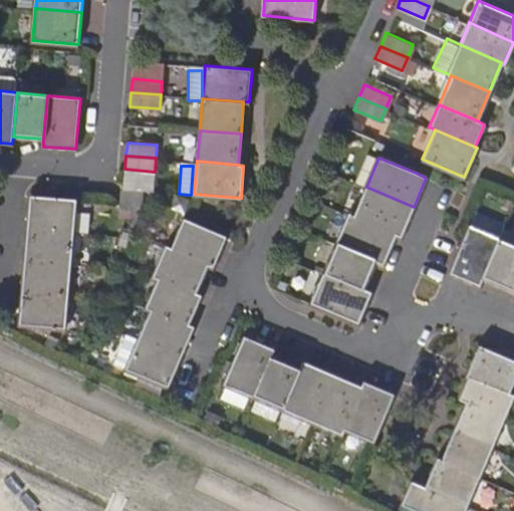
[(143,190),(153,190),(155,172),(124,169),(123,183),(122,188),(143,190)]
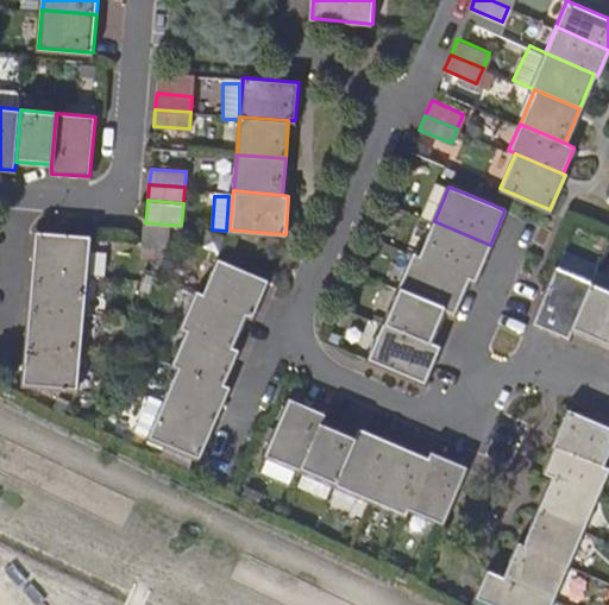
[(419,257),(470,278),(475,281),(490,245),(434,221),(419,257)]
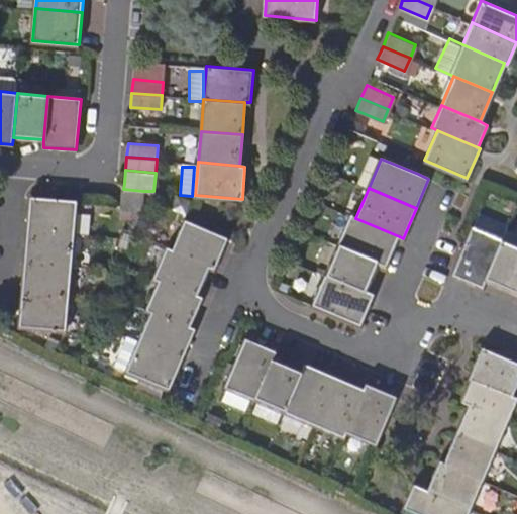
[(123,189),(122,202),(142,204),(143,191),(123,189)]
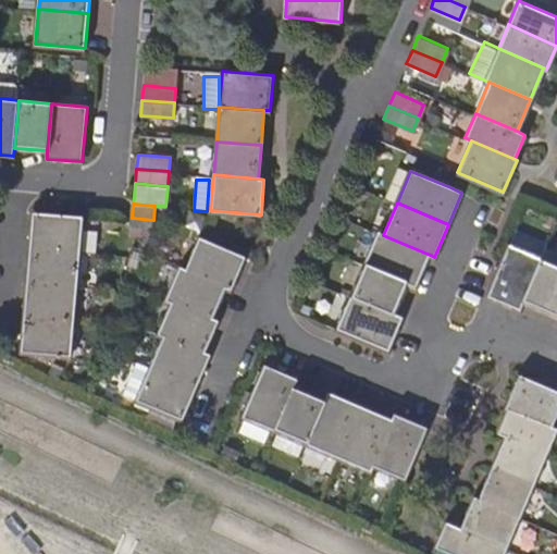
[(83,216),(33,210),(29,247),(79,251),(83,216)]
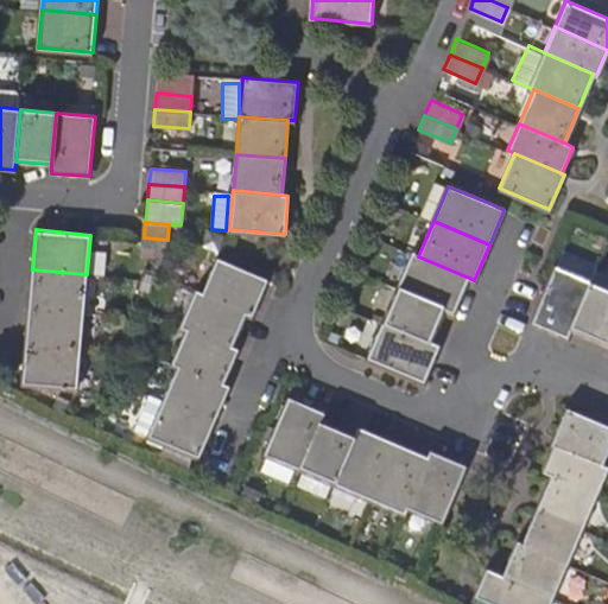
[(398,287),(445,307),(455,311),(469,278),(418,256),(412,254),(398,287)]
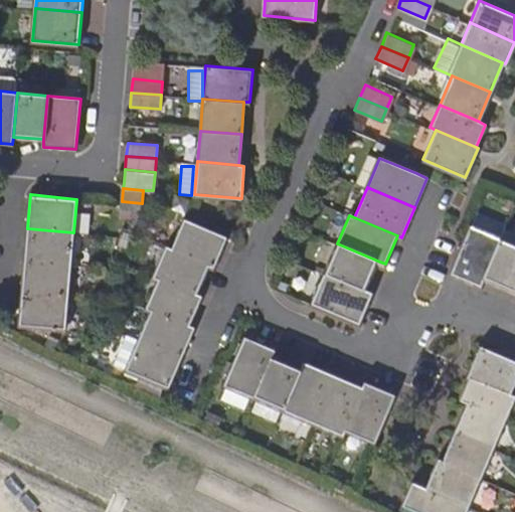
[(225,236),(183,218),(170,248),(208,265),(212,267),(225,236)]
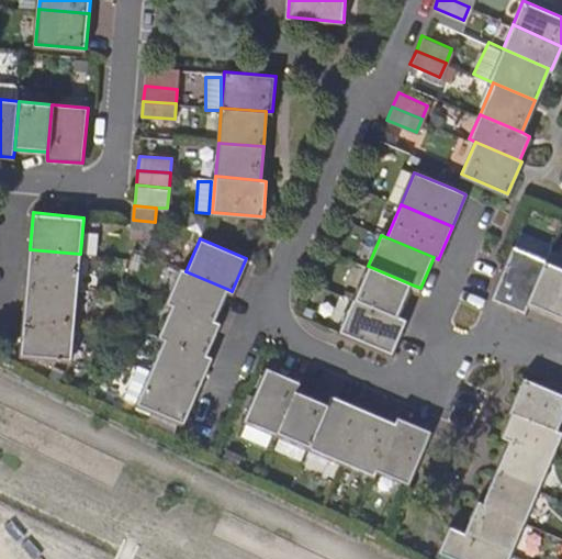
[(524,312),(527,304),(546,260),(514,246),(498,281),(492,298),(524,312)]
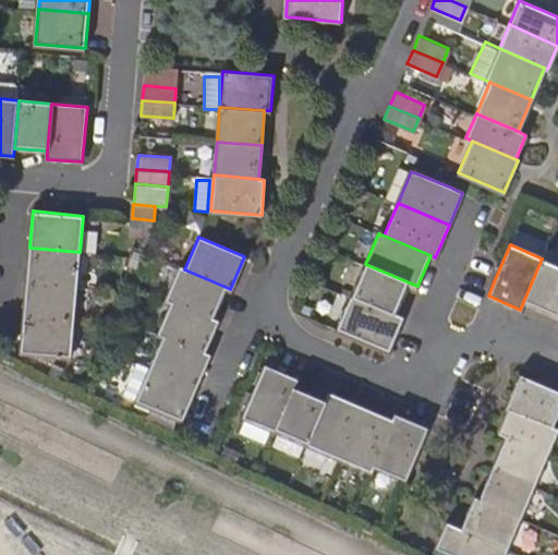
[(27,281),(76,287),(80,252),(29,248),(27,281)]
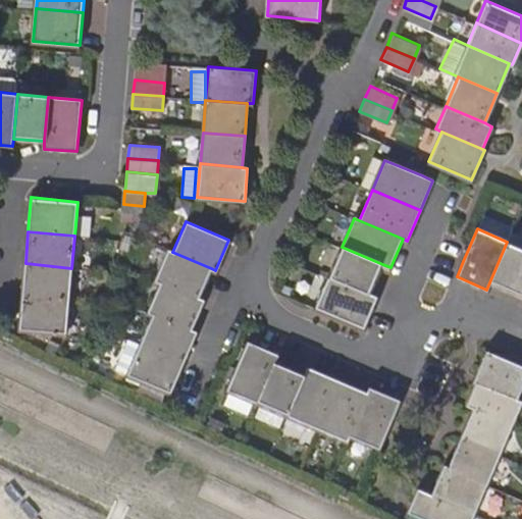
[(520,296),(521,290),(521,247),(507,242),(489,282),(520,296)]
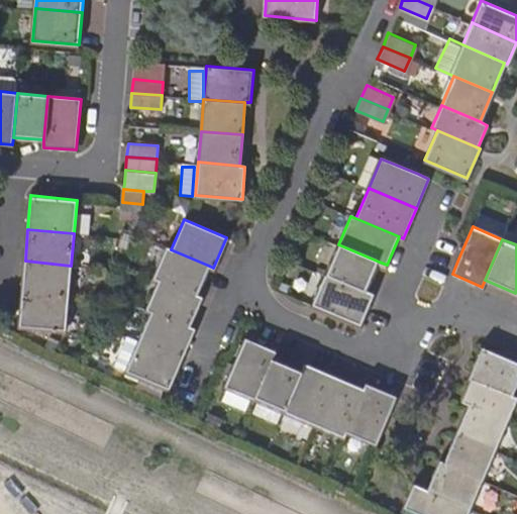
[(325,275),(366,291),(379,262),(338,244),(325,275)]
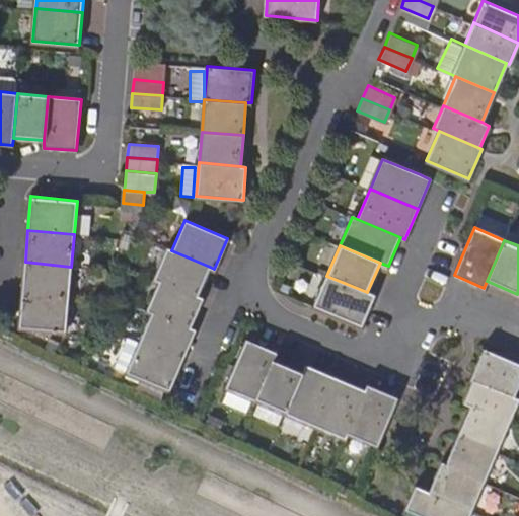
[(159,281),(198,297),(210,267),(171,250),(167,249),(154,279),(159,281)]
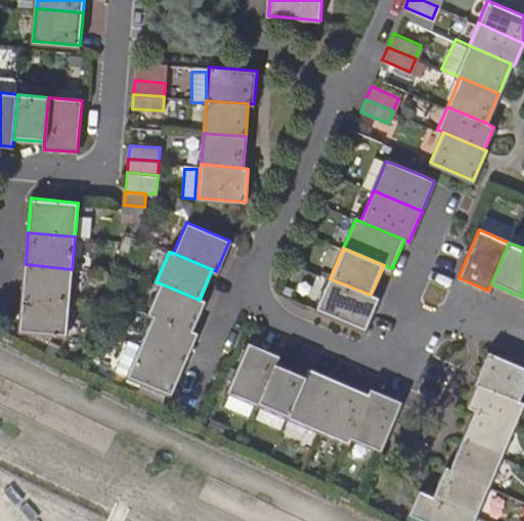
[(22,296),(69,301),(72,269),(26,264),(22,296)]
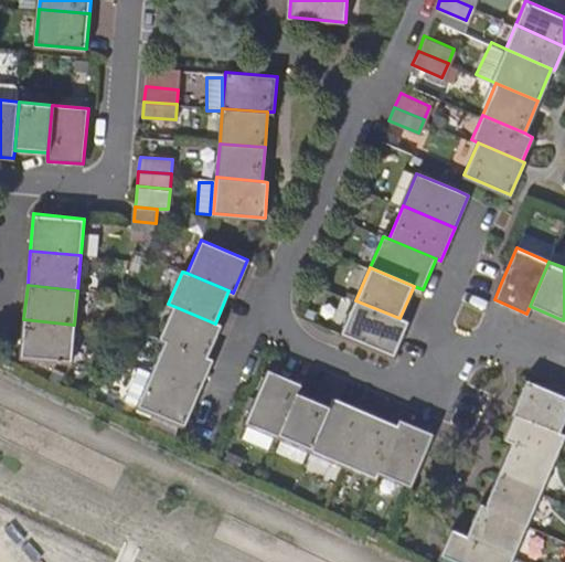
[(342,332),(394,354),(407,322),(400,318),(355,300),(342,332)]
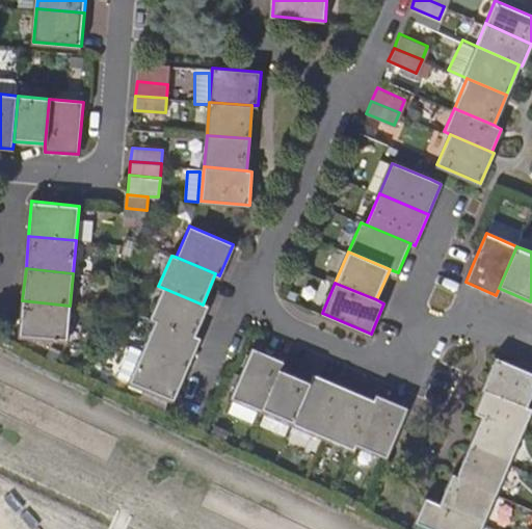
[(203,305),(163,288),(151,318),(156,320),(194,336),(207,307),(203,305)]
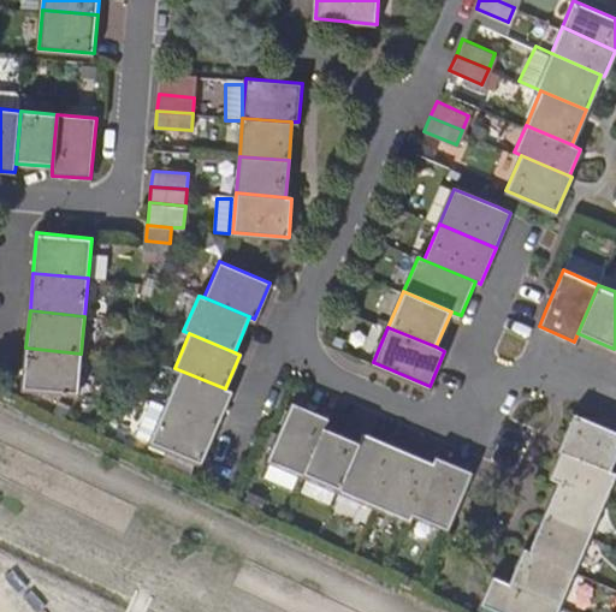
[(23,387),(77,392),(81,354),(25,348),(23,385),(23,387)]
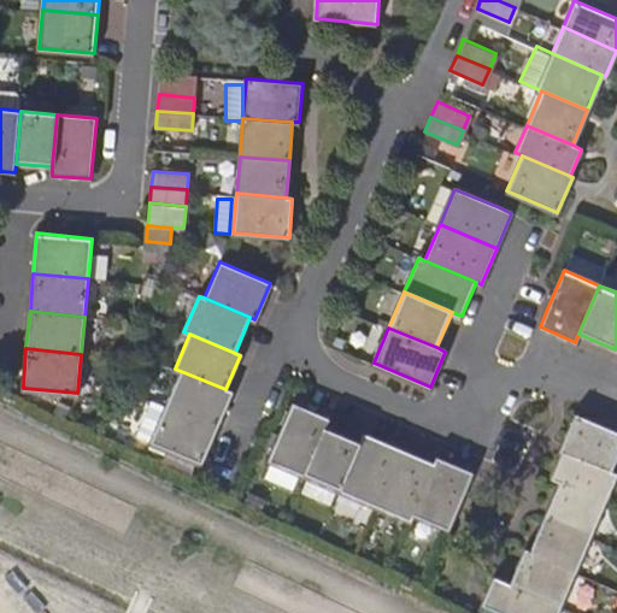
[(225,389),(181,371),(166,406),(216,426),(231,392),(225,389)]
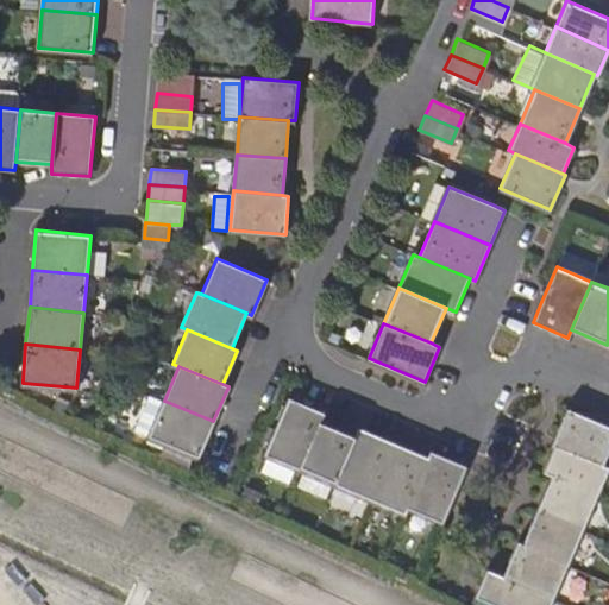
[(148,436),(193,454),(199,458),(213,421),(164,401),(149,395),(136,427),(150,433),(148,436)]
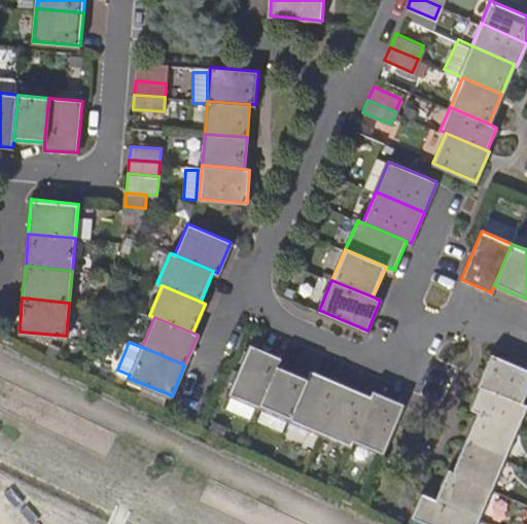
[(259,407),(278,364),(281,358),(250,345),(229,393),(259,407)]
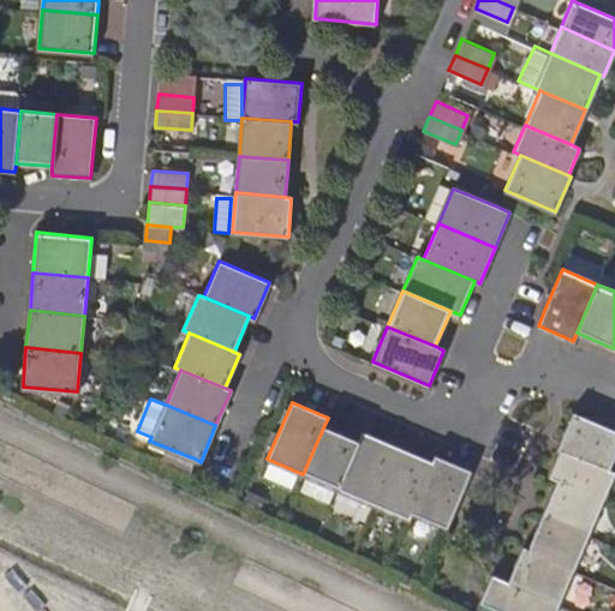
[(557,450),(561,450),(608,471),(614,455),(614,431),(573,413),(557,450)]
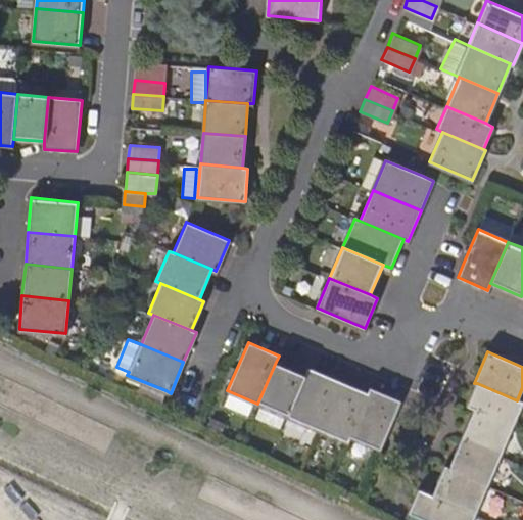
[(287,417),(305,375),(276,362),(257,404),(287,417)]
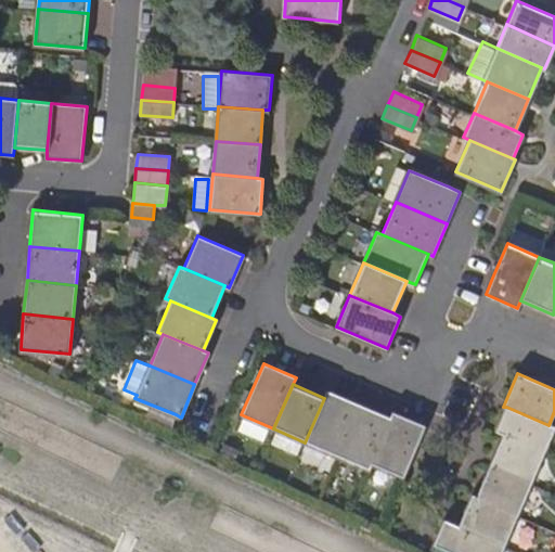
[(335,457),(358,405),(327,392),(324,398),(305,443),(335,457)]
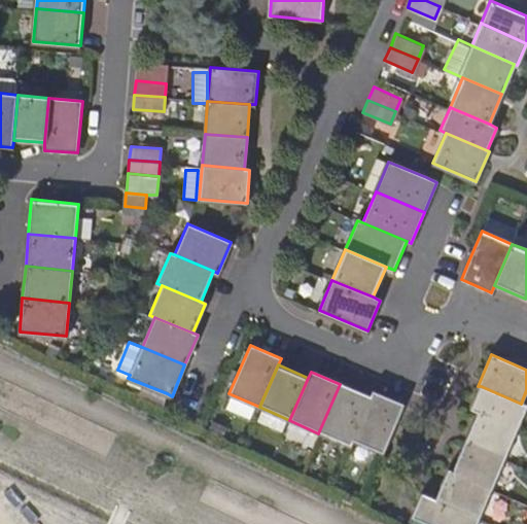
[(349,446),(352,439),(371,397),(340,384),(318,433),(349,446)]
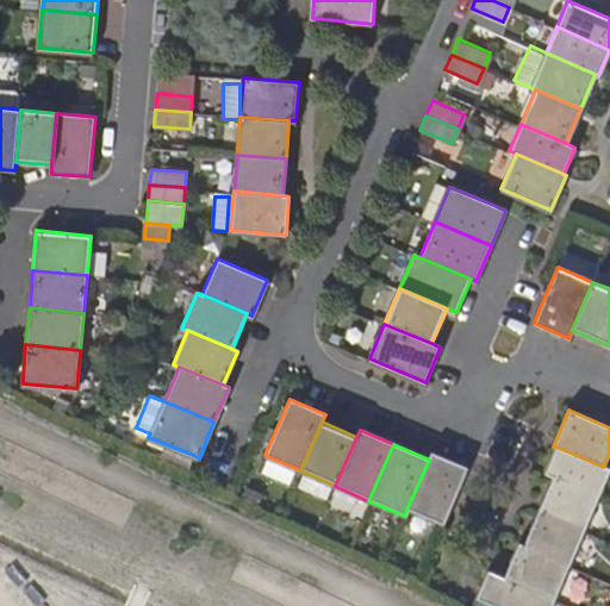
[(545,473),(553,476),(599,495),(609,470),(603,467),(556,447),(545,473)]
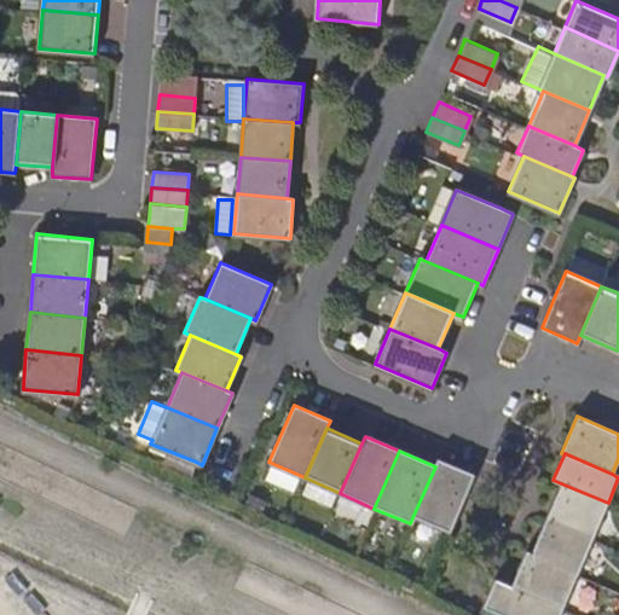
[(450,532),(474,474),(439,458),(435,466),(414,515),(450,532)]
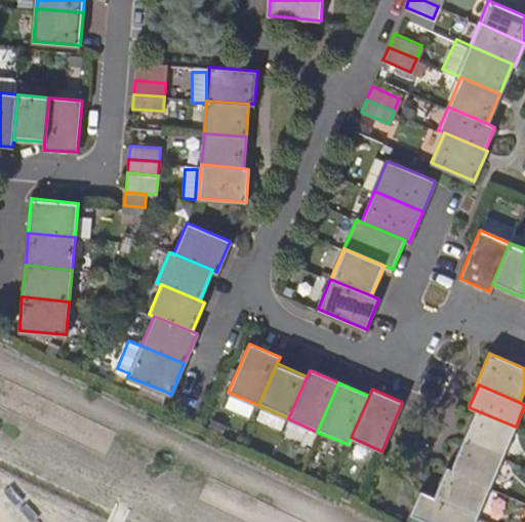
[(516,427),(476,410),(463,440),(503,456),(516,427)]
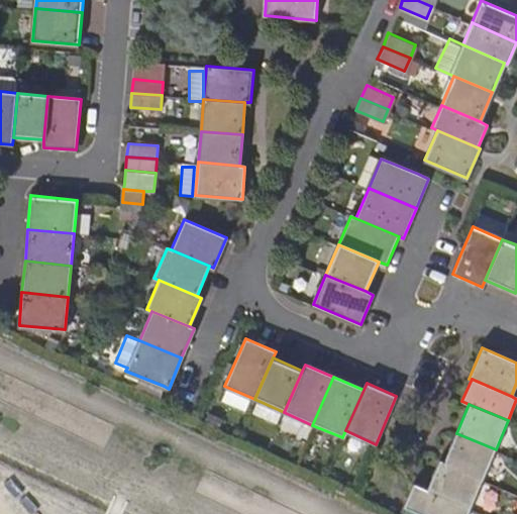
[(456,433),(444,464),(483,480),(496,449),(456,433)]
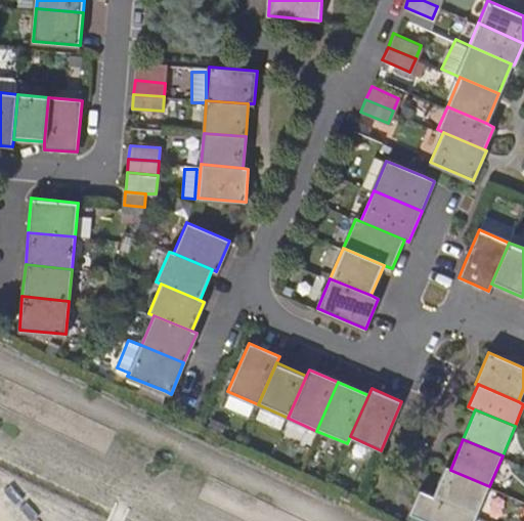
[(489,486),(450,470),(445,468),(433,497),(477,516),(489,486)]
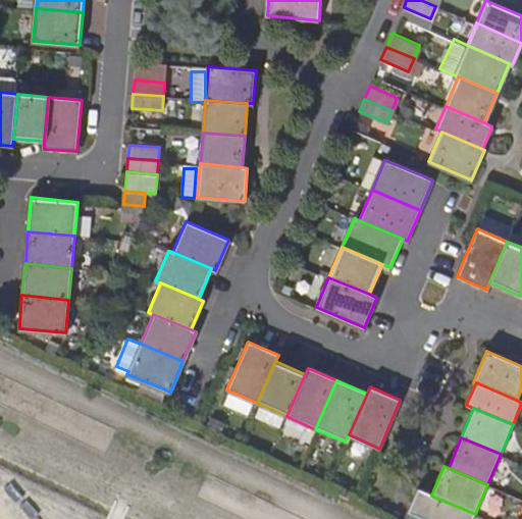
[(409,512),(426,518),(472,518),(475,514),(431,496),(418,490),(409,512)]
